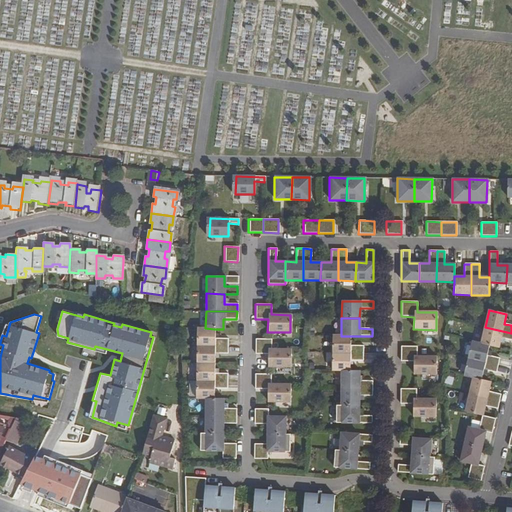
[(498,348),(500,338),(511,340),(511,333),(485,327),(481,344),(489,346),(498,348)]
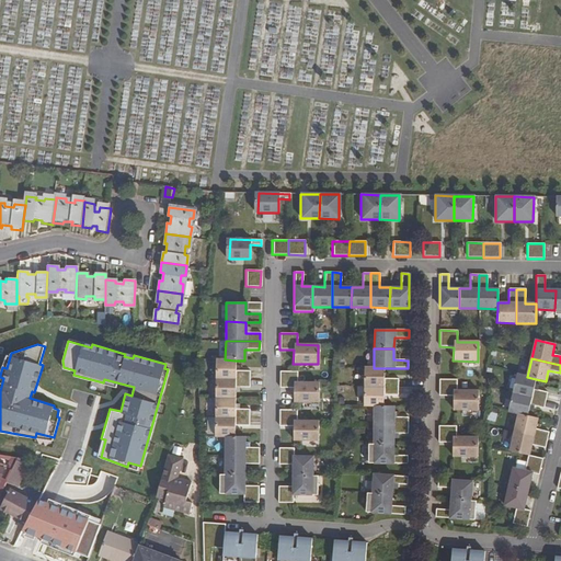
[(249,379),(249,371),(235,371),(235,361),(225,359),(215,359),(215,379),(249,379)]
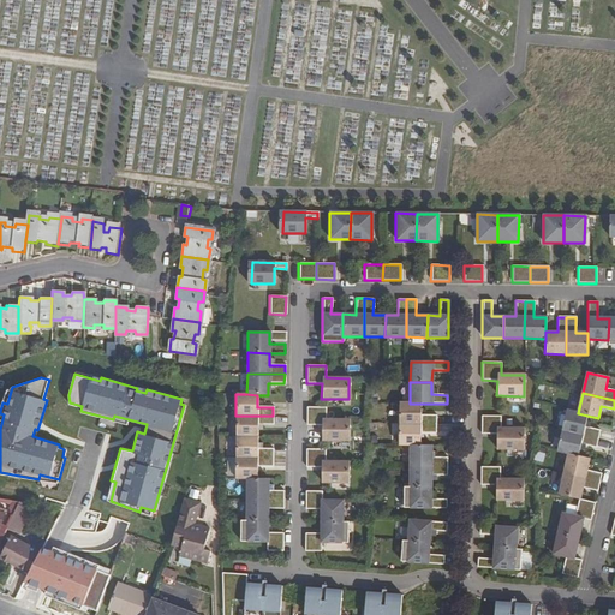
[(435,424),(435,416),(419,416),(419,404),(410,404),(399,402),(399,424),(435,424)]
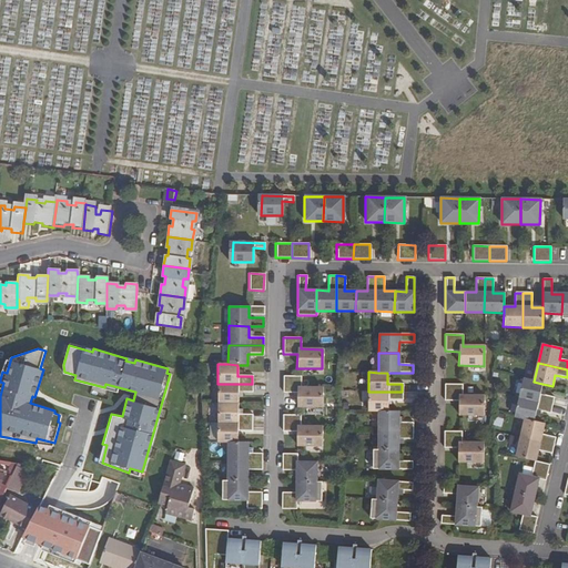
[(321,407),(322,388),(300,387),(300,376),(282,376),(282,393),(296,393),(296,407),(321,407)]
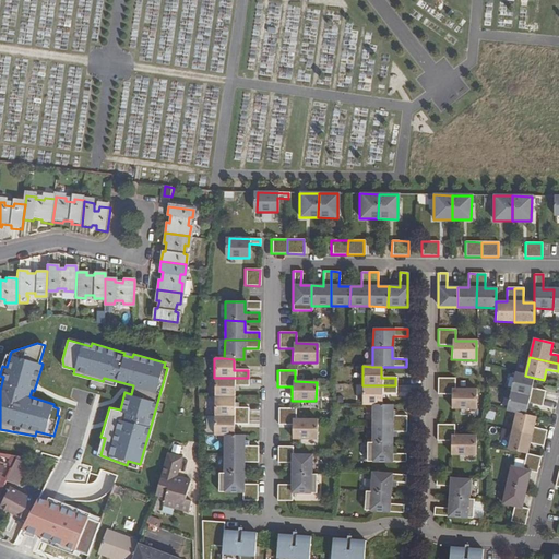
[(545,392),(532,389),(534,378),(525,376),(514,373),(510,392),(544,400),(545,392)]
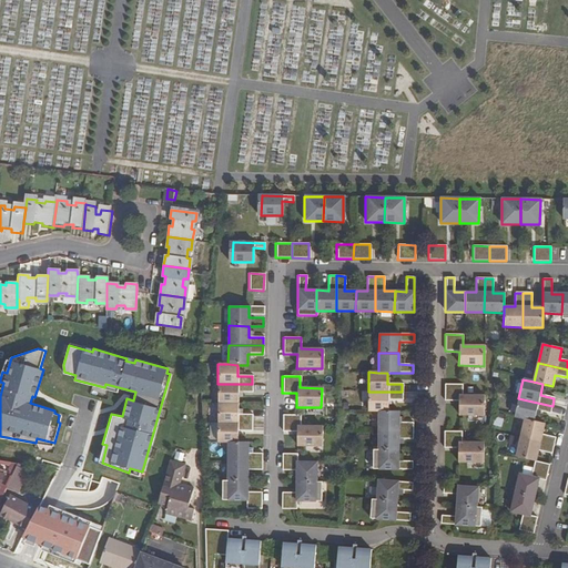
[(237,404),(237,393),(252,393),(252,384),(217,384),(217,403),(237,404)]
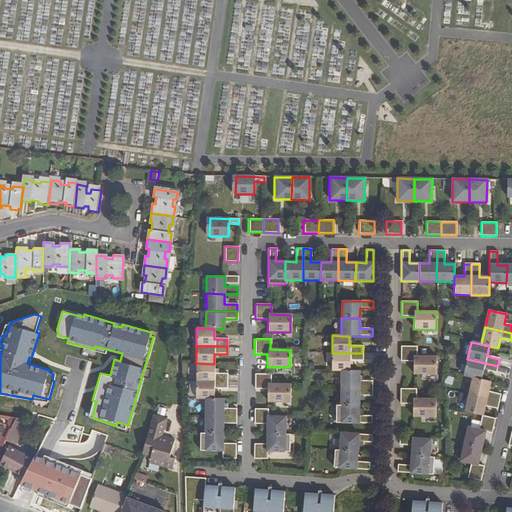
[(416,357),(416,347),(400,347),(400,362),(413,362),(413,374),(436,374),(436,357),(416,357)]
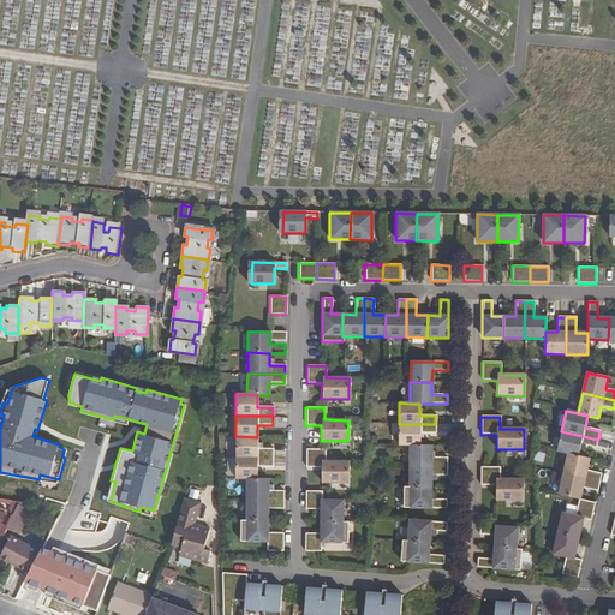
[(435,434),(435,424),(399,424),(399,446),(410,446),(419,446),(419,434),(435,434)]
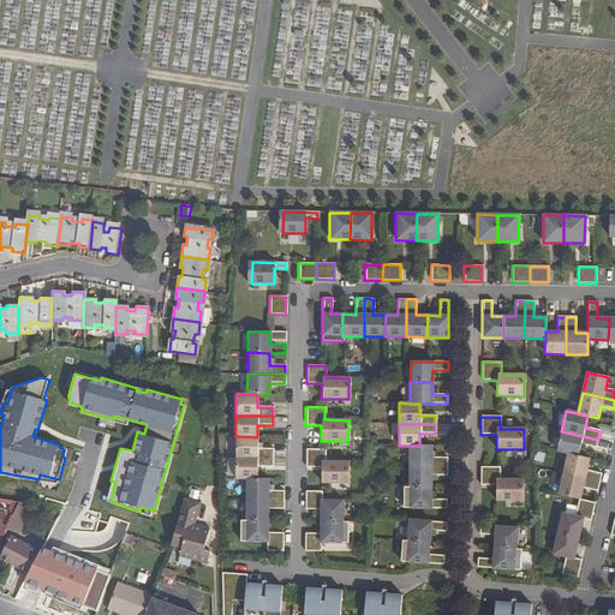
[(113,440),(127,443),(131,429),(115,425),(113,440)]
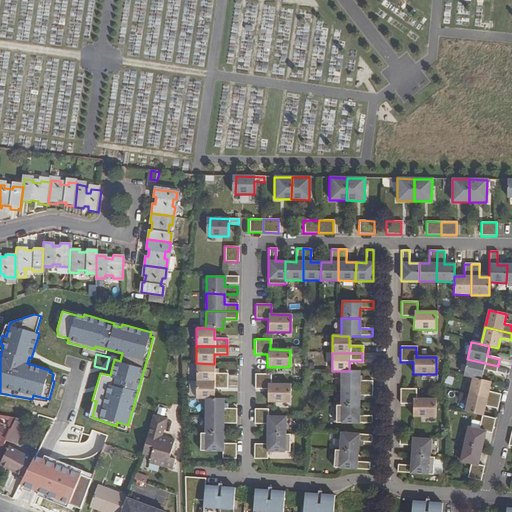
[(481,380),(483,370),(496,373),(498,366),(467,359),(463,376),(477,379),(481,380)]
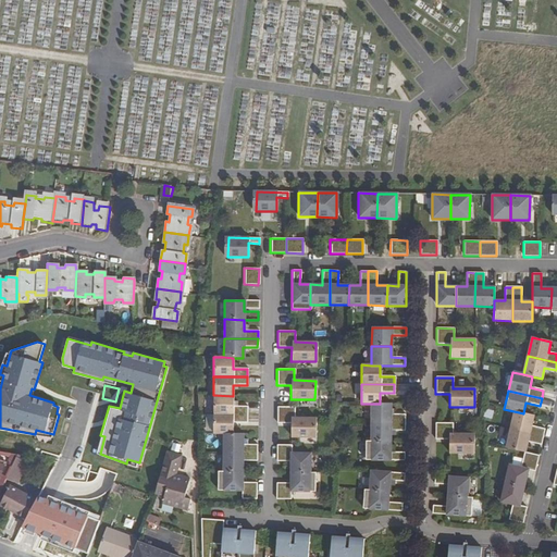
[(246,416),(246,407),(232,407),(233,396),(213,395),(212,415),(246,416)]
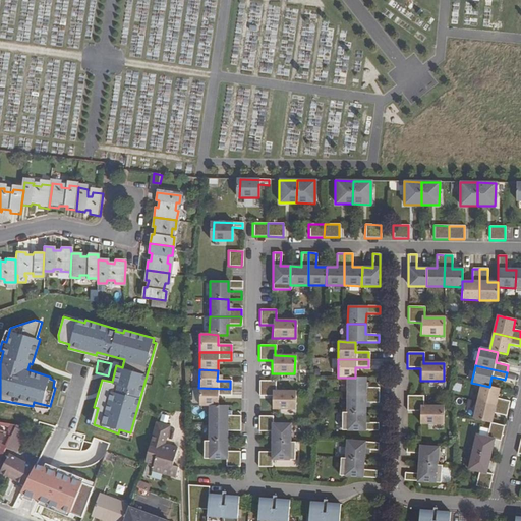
[(378,396),(378,388),(364,388),(365,378),(355,378),(347,378),(347,395),(378,396)]
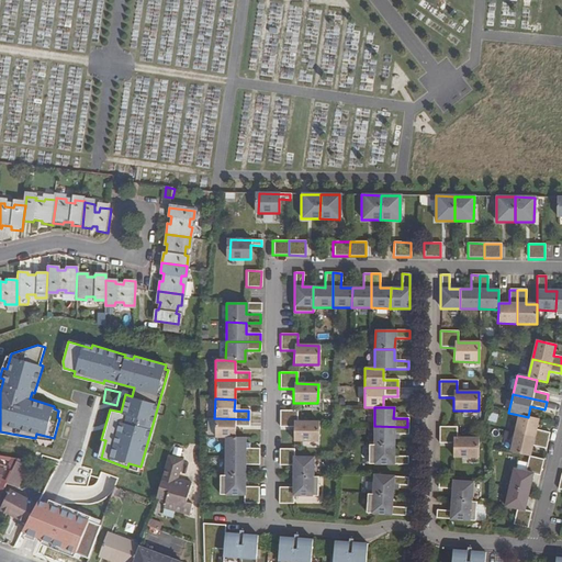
[(317,441),(317,423),(296,423),(296,412),(279,411),(278,427),(293,427),(292,441),(317,441)]
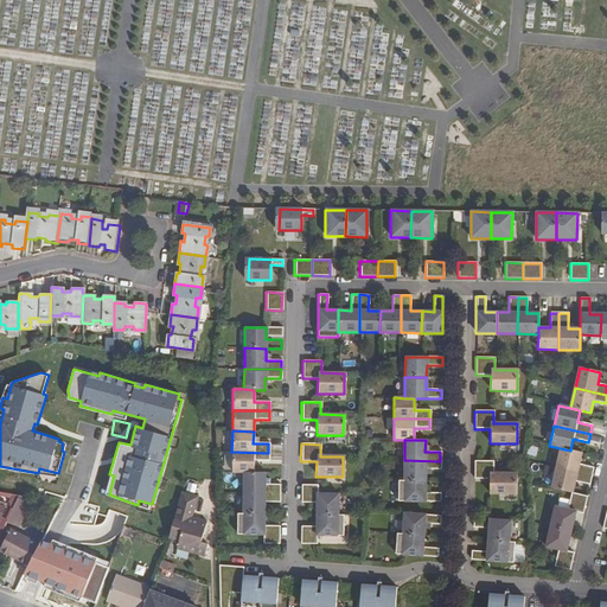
[(593,468),(579,465),(581,453),(570,451),(566,449),(561,471),(590,478),(593,468)]
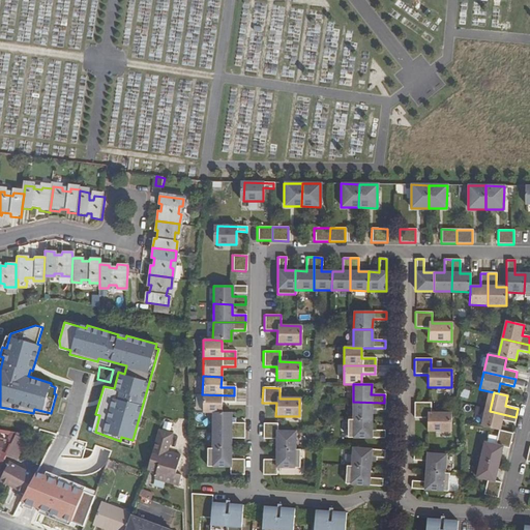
[(234,403),(234,395),(202,394),(202,412),(211,413),(221,413),(221,403),(234,403)]
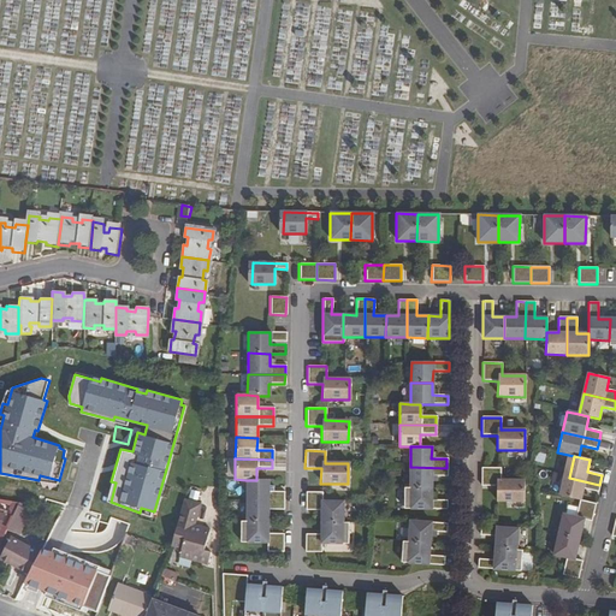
[(431,489),(431,477),(446,477),(446,468),(410,467),(409,489),(431,489)]
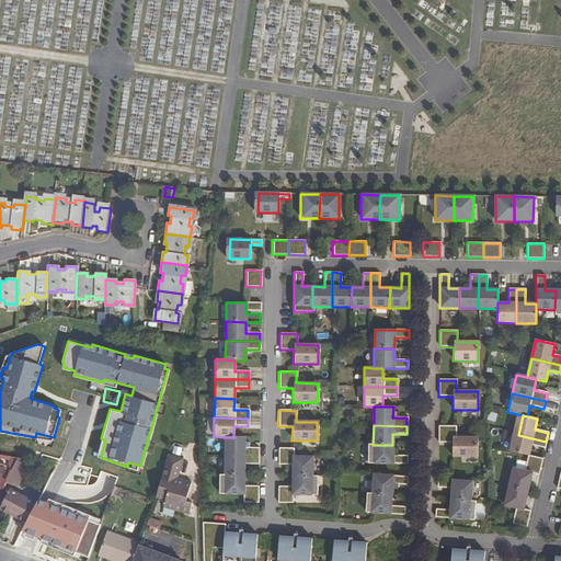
[(455,437),(456,426),(437,426),(437,443),(451,443),(451,457),(477,457),(477,438),(455,437)]
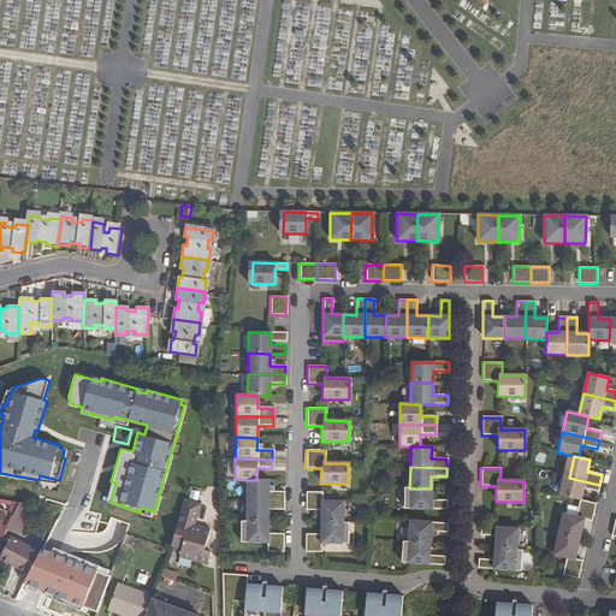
[(580,501),(582,490),(598,493),(599,487),(599,485),(569,478),(566,497),(576,501),(580,501)]
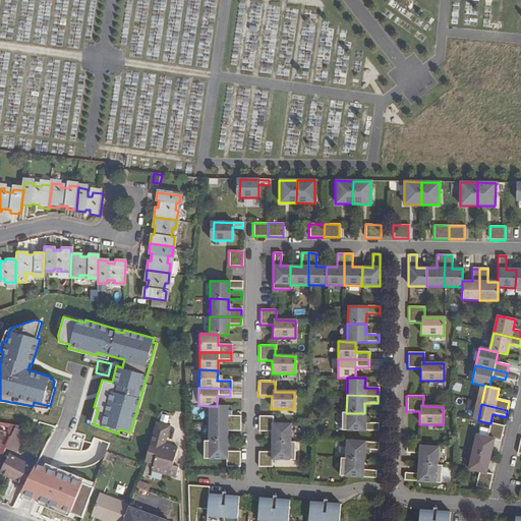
[(226,416),(226,406),(217,406),(208,406),(208,423),(239,424),(239,416),(226,416)]
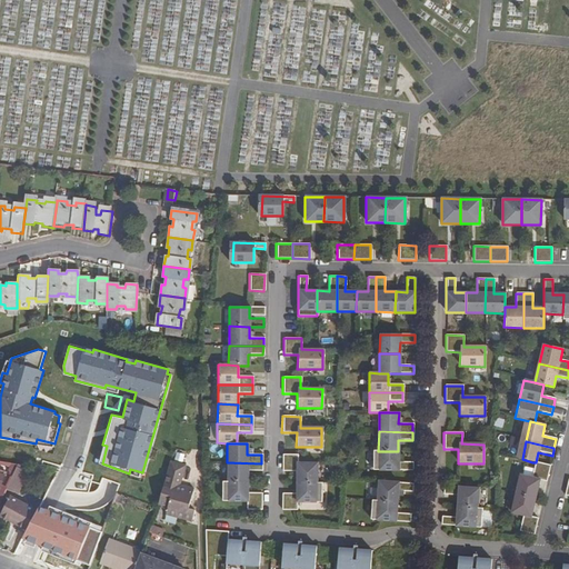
[(398,462),(398,451),(378,451),(373,451),(372,460),(372,471),(412,471),(412,462),(398,462)]
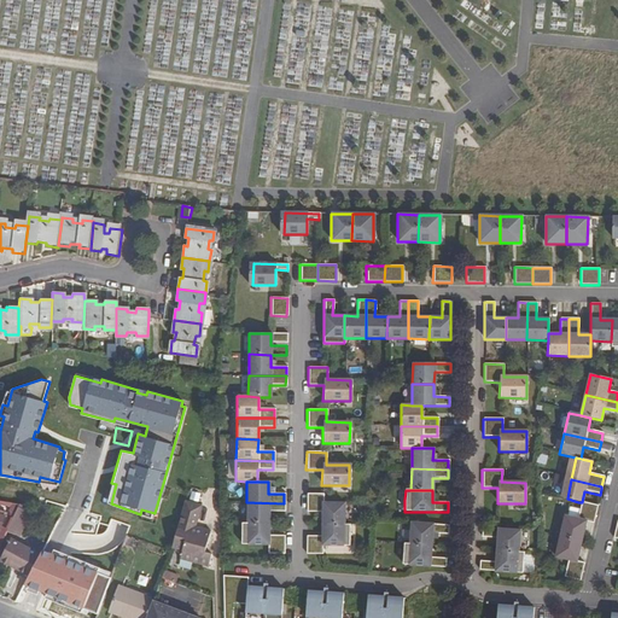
[(344,525),(344,503),(322,503),(322,495),(305,494),(305,512),(321,513),(321,525),(344,525)]
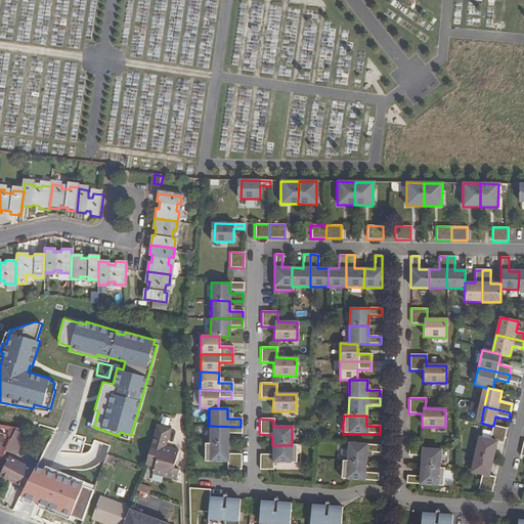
[(150,444),(145,464),(154,466),(151,471),(162,474),(162,475),(176,479),(179,469),(173,467),(172,467),(173,461),(175,461),(178,449),(165,445),(170,428),(156,424),(150,444)]
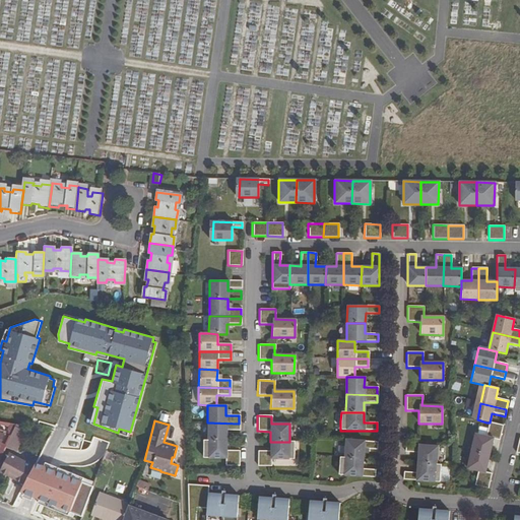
[(239,431),(239,424),(207,423),(207,441),(225,441),(225,431),(239,431)]
